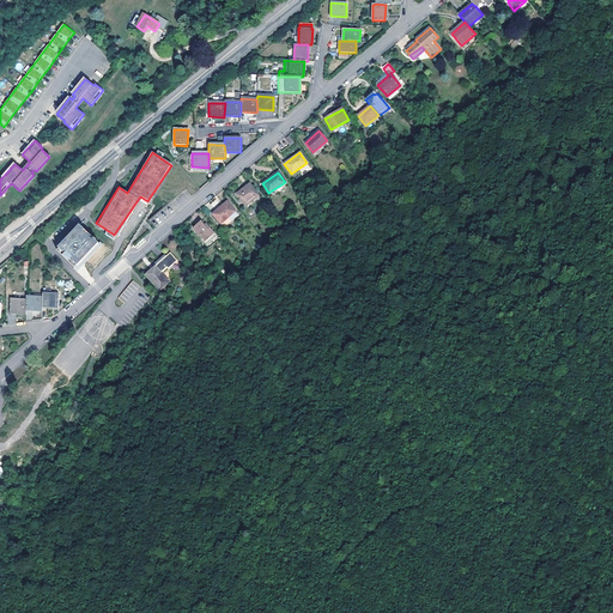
[(259,195),(249,184),(236,195),(246,206),(259,195)]
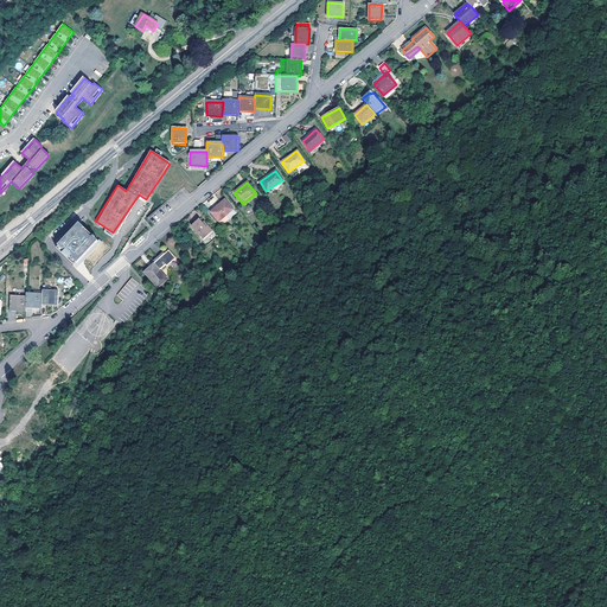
[(224,200),(211,213),(218,222),(232,210),(224,200)]
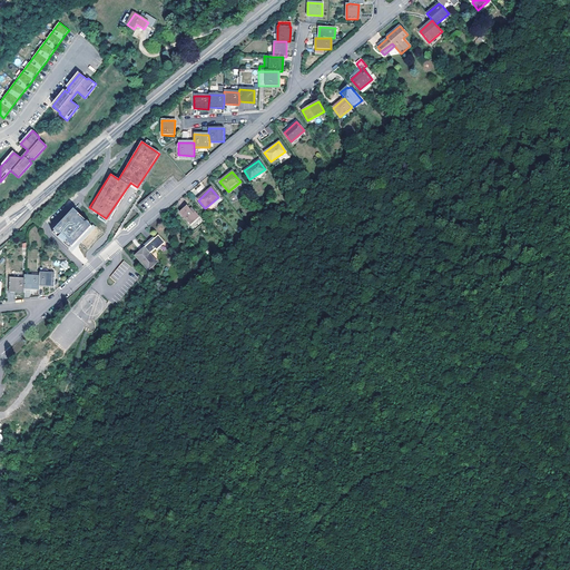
[(72,244),(77,239),(79,242),(88,232),(87,229),(92,224),(89,220),(89,219),(88,218),(87,218),(86,219),(79,213),(80,212),(75,206),(55,227),(61,233),(72,244)]
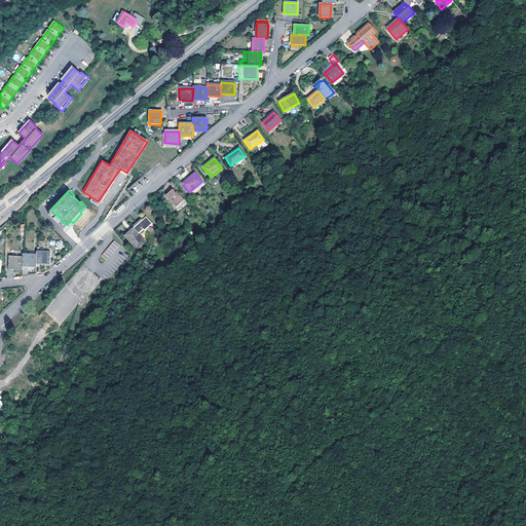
[(176,208),(184,200),(179,194),(177,195),(173,191),(166,196),(176,208)]
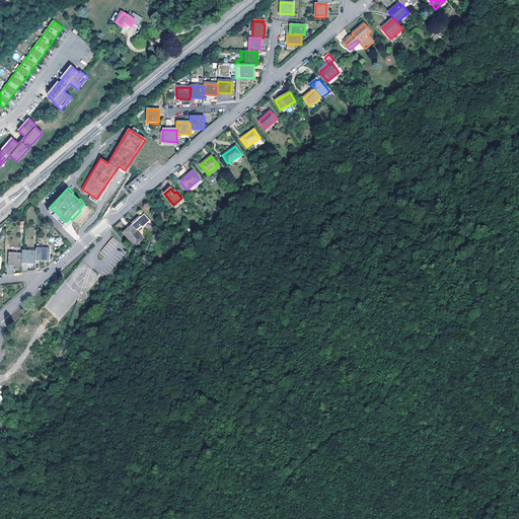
[(85,203),(84,204),(79,209),(80,211),(87,204),(85,203)]
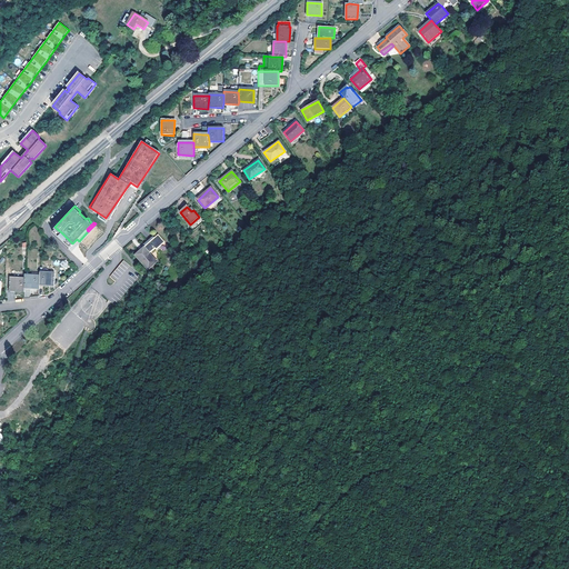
[(79,241),(77,239),(72,243),(61,232),(59,235),(72,248),(79,241)]
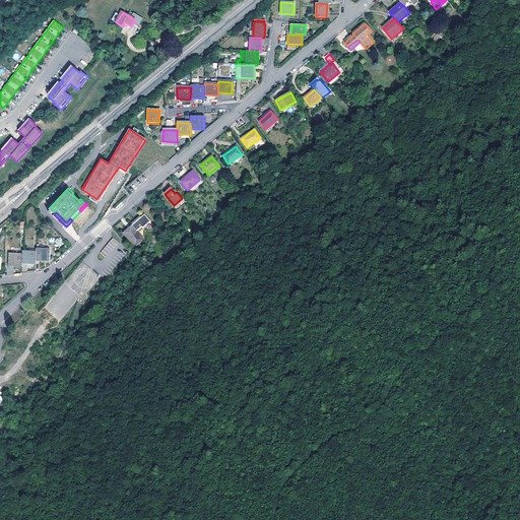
[(150,222),(144,215),(124,234),(135,247),(142,240),(136,233),(141,228),(143,229),(150,222)]
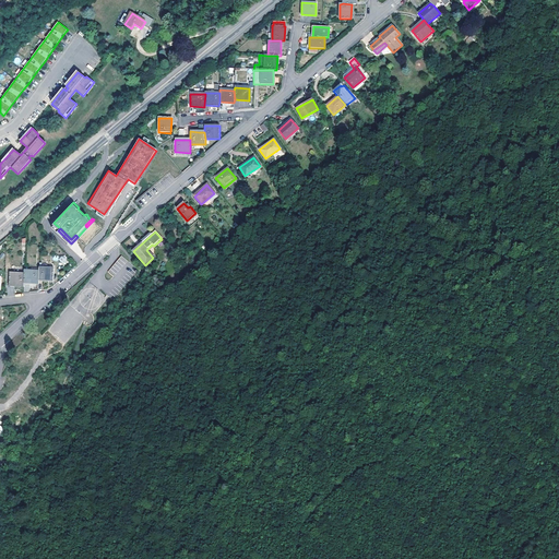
[(63,263),(68,259),(63,254),(59,260),(63,263)]
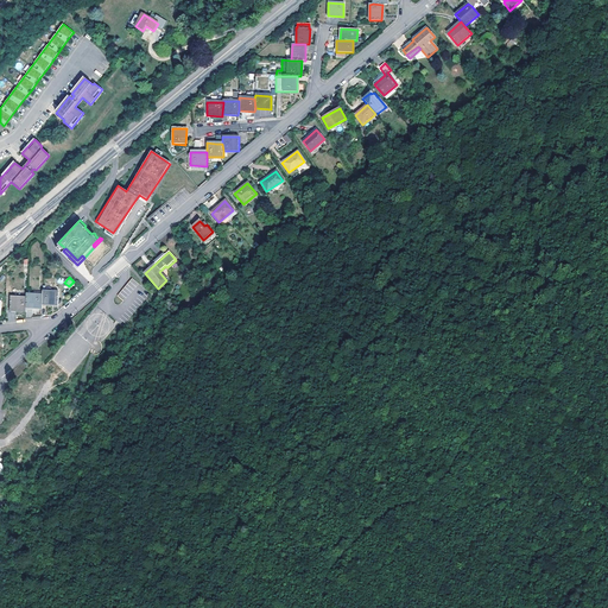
[(116,296),(124,302),(139,284),(132,278),(116,296)]
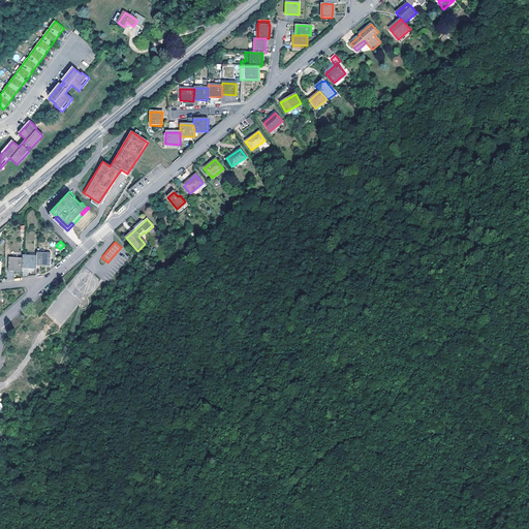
[(36,257),(36,266),(51,266),(51,254),(37,254),(36,257)]
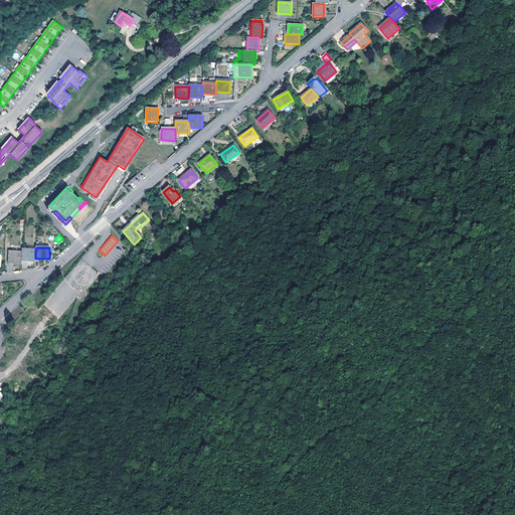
[(22,252),(22,261),(35,262),(35,259),(35,250),(22,249),(22,252)]
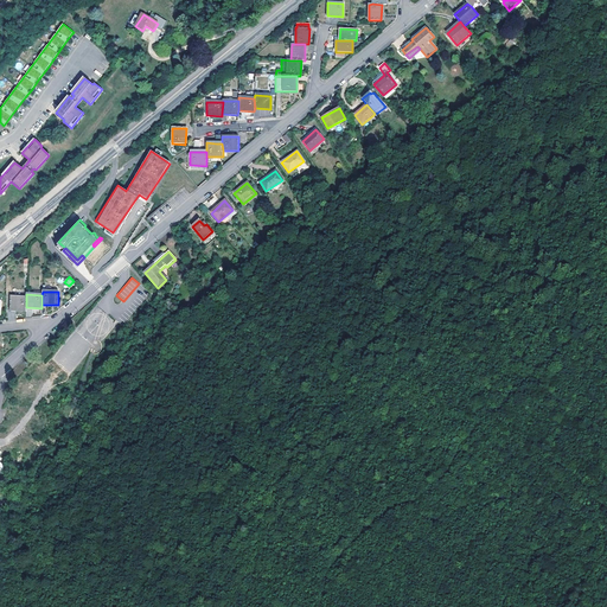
[(10,311),(26,312),(26,307),(26,298),(11,298),(10,311)]
